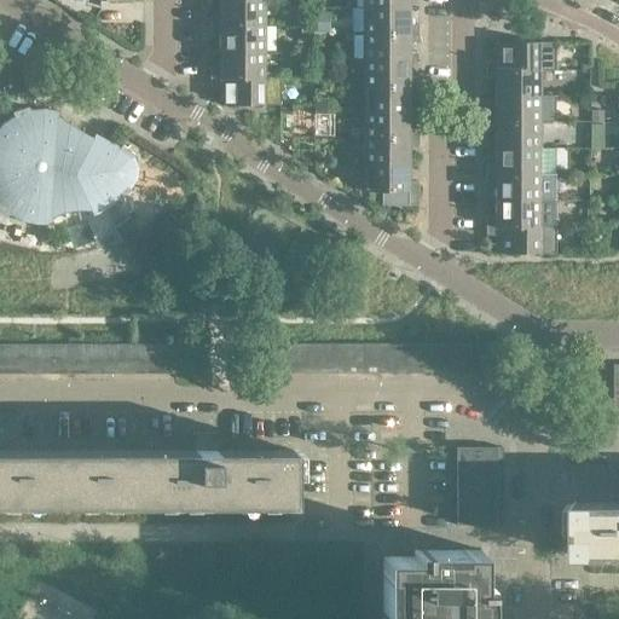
[(264,0),(218,0),(219,16),(209,16),(209,25),(264,25),(264,0)]
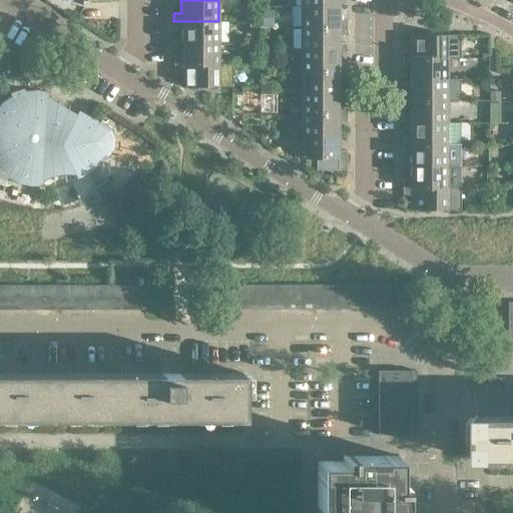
[(301,6),(301,28),(346,28),(346,20),(338,20),(338,6),(301,6)]
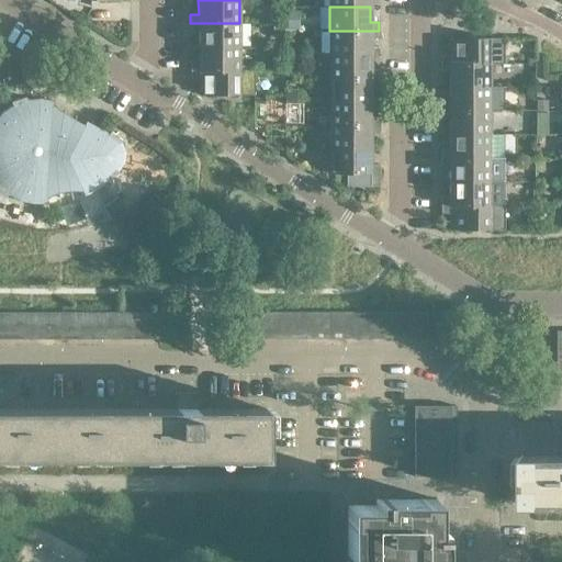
[(298,12),(284,12),(284,18),(284,31),(295,31),(298,31),(298,12)]
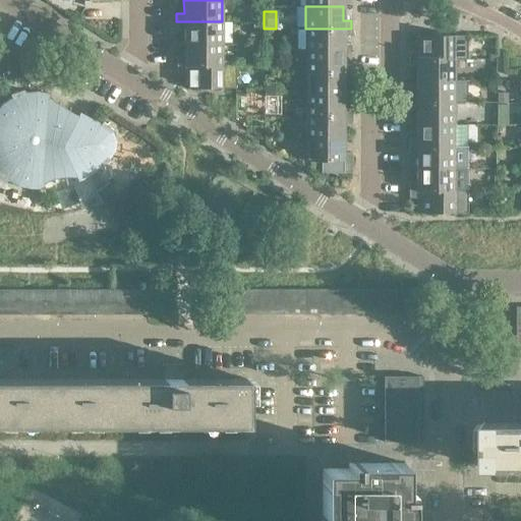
[(222,21),(176,21),(176,29),(184,29),(184,43),(222,43),(222,21)]
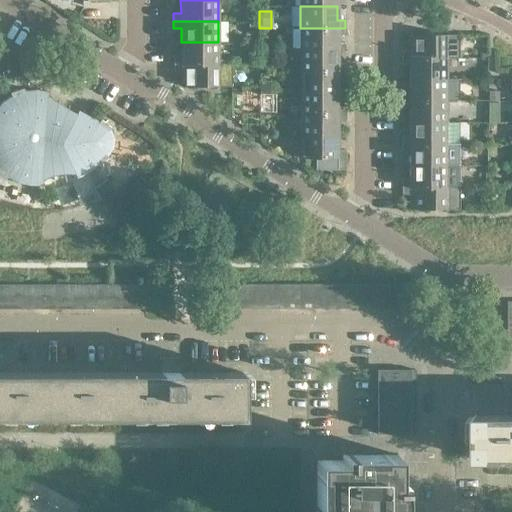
[(300,28),(300,49),(337,49),(337,35),(345,35),(345,28),(300,28)]
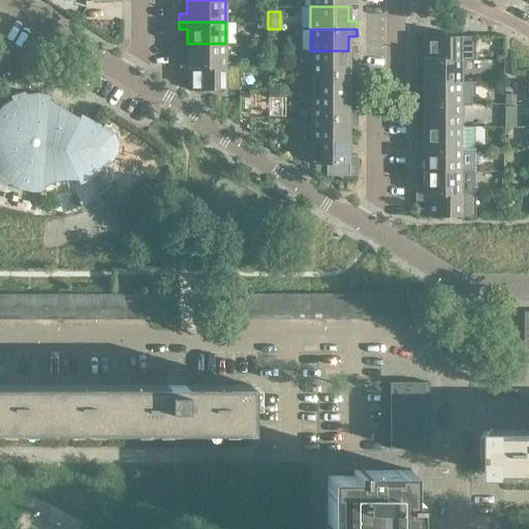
[(414,52),(414,59),(461,59),(461,60),(474,60),(474,36),(423,36),(423,52),(414,52)]
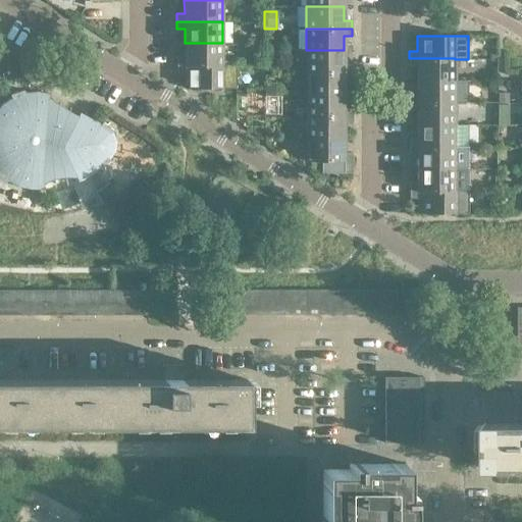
[(222,43),(185,43),(185,57),(176,57),(176,64),(222,64),(222,43)]
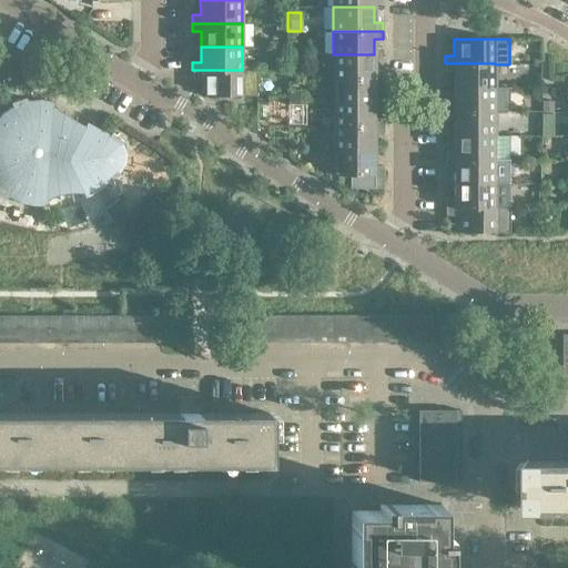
[(333,54),(333,79),(383,79),(383,70),(374,70),(374,54),(333,54)]
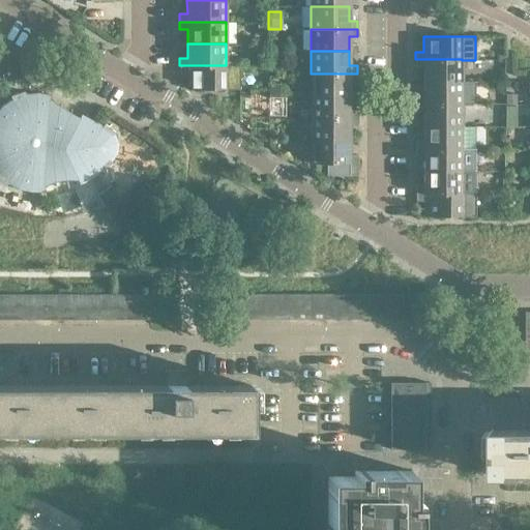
[(498,57),(481,62),(486,76),(502,70),(498,57)]
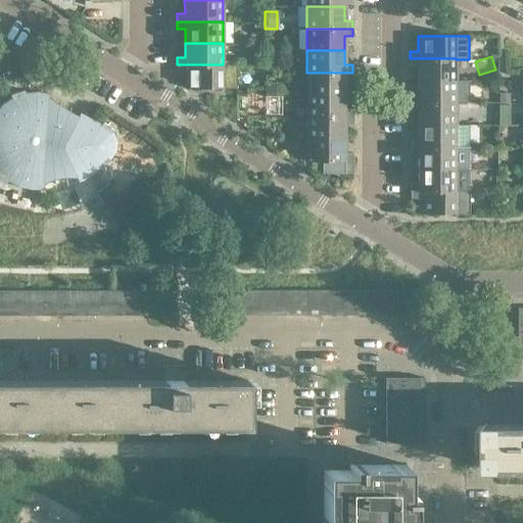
[(456,58),(410,58),(410,66),(418,66),(418,81),(456,81),(456,59),(456,58)]
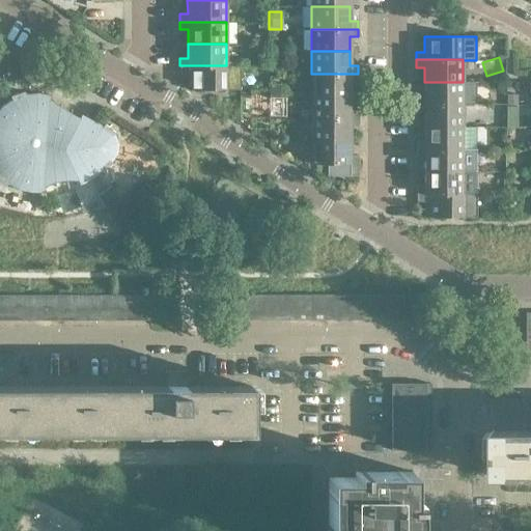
[(179,65),(179,74),(188,74),(188,89),(240,90),(240,65),(226,65),(179,65)]
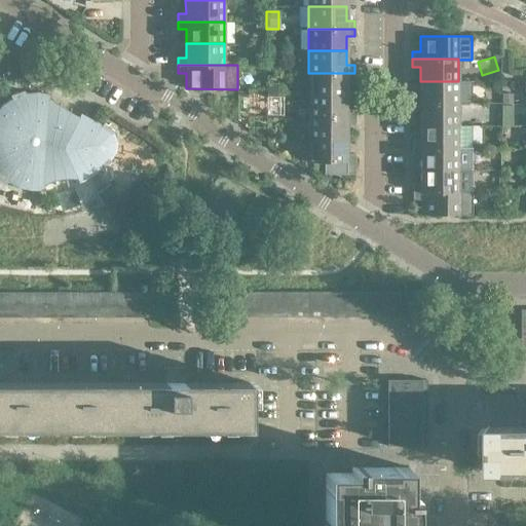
[(308,73),(308,95),(346,95),(346,80),(354,80),(354,73),(308,73)]
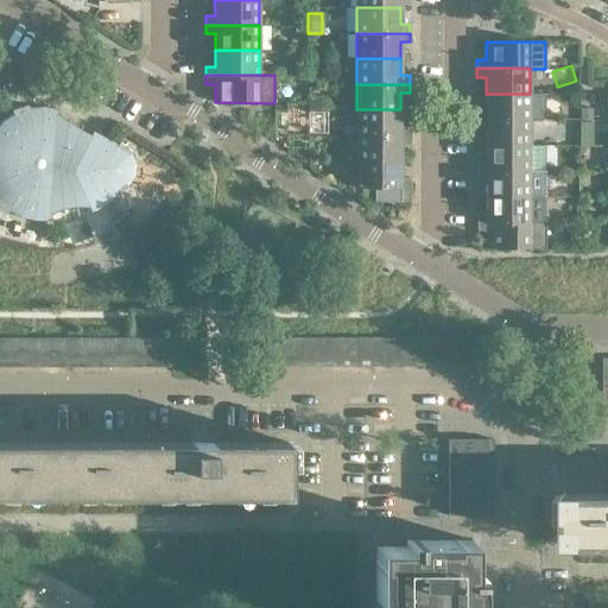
[(486,111),(476,111),(476,119),(530,119),(543,119),(543,94),(530,94),(486,94),(486,111)]
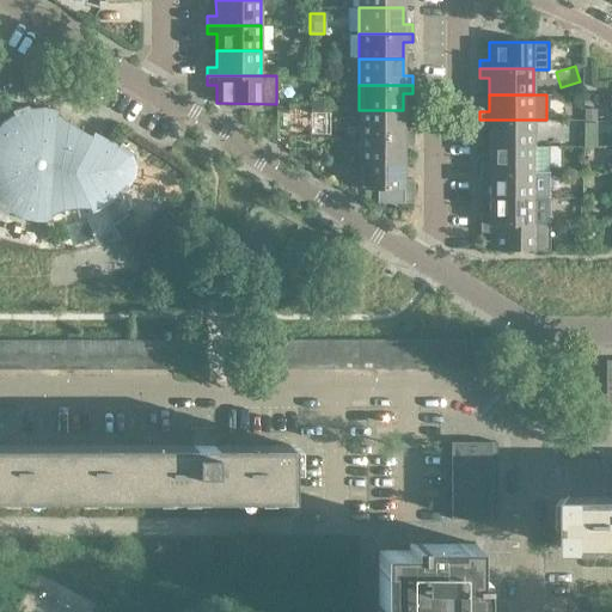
[(323,97),(310,97),(310,110),(323,110),(323,97)]
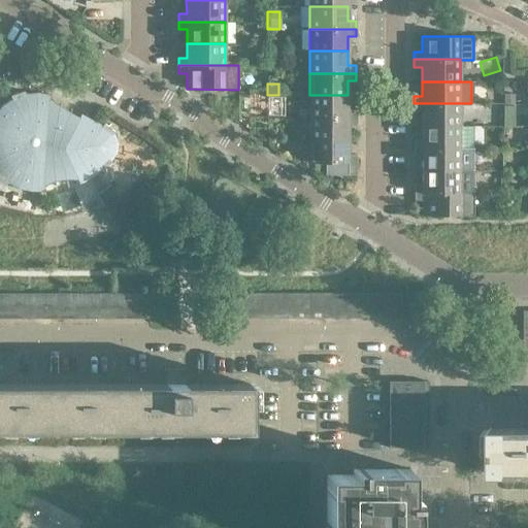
[(25,97),(24,91),(9,96),(13,101),(3,108),(0,111),(0,179),(5,185),(9,179),(19,185),(29,187),(43,188),(44,175),(52,174),(63,170),(70,166),(76,179),(88,173),(97,166),(101,172),(111,162),(110,161),(106,159),(111,152),(112,144),(108,135),(113,133),(114,132),(103,123),(99,128),(89,124),(78,118),(77,119),(69,113),(55,107),(48,106),(50,99),(36,97),(25,97)]
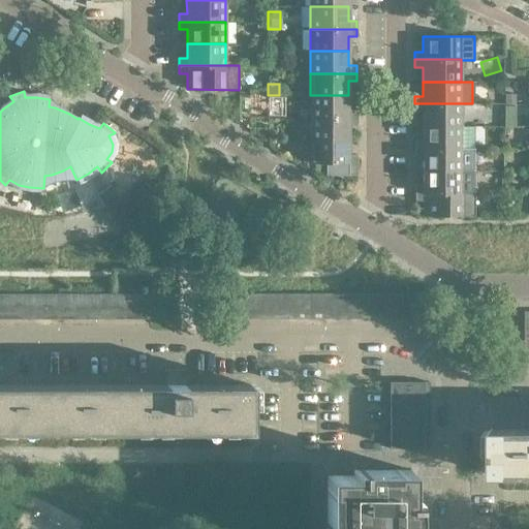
[(515,94),(504,94),(504,103),(515,103),(515,94)]
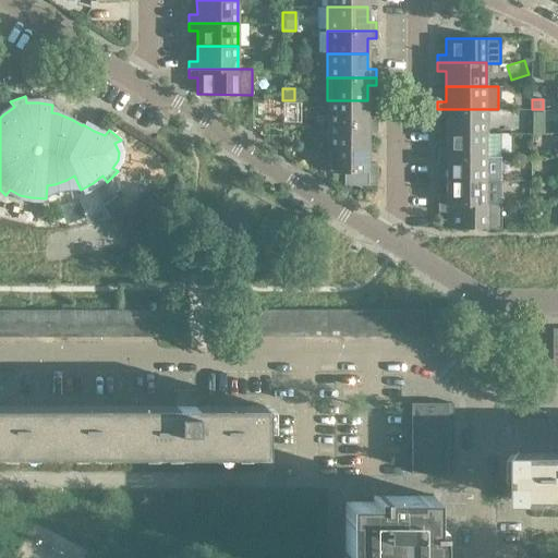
[(327,100),(327,124),(376,124),(376,116),(367,116),(367,100),(327,100)]
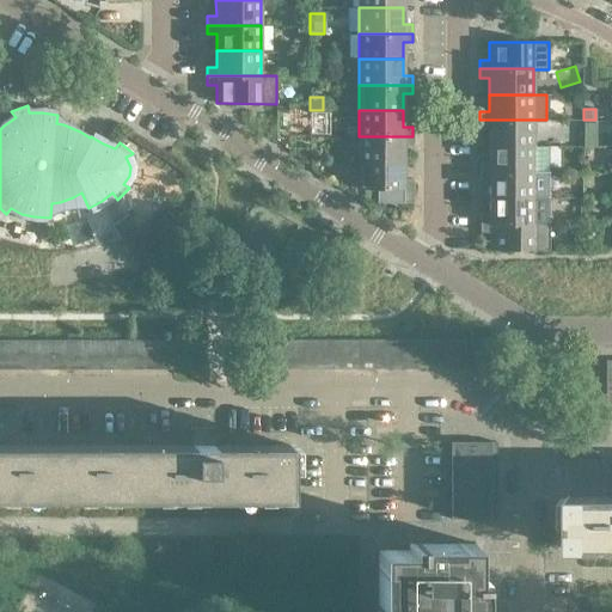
[(533,120),(479,120),(479,129),(489,129),(489,146),(533,146),(533,120)]
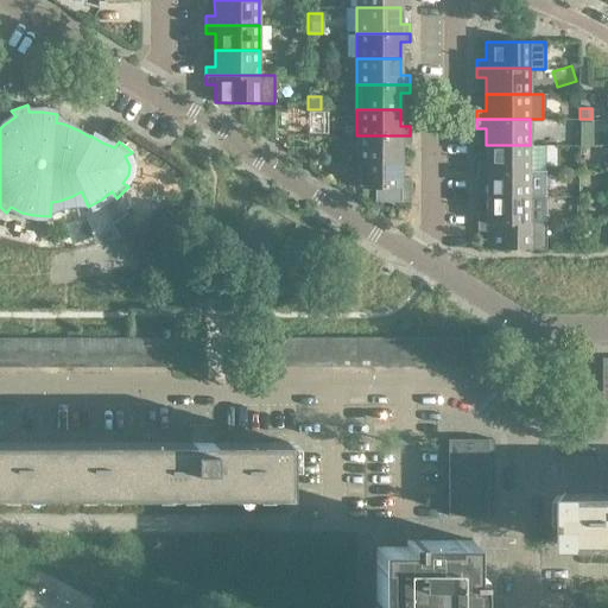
[(578,133),(578,145),(591,145),(591,133),(578,133)]
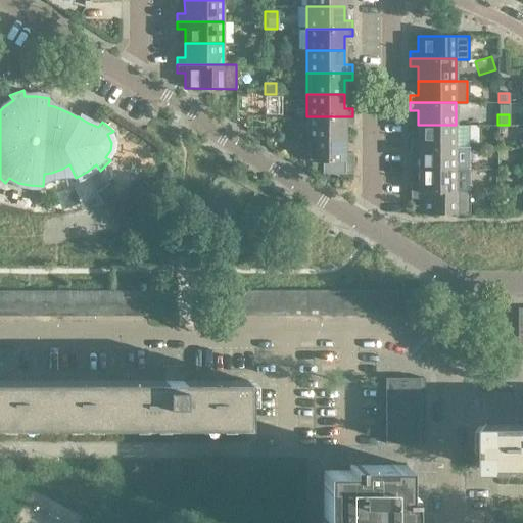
[(306,116),(306,139),(344,139),(344,124),(352,124),(352,116),(306,116)]
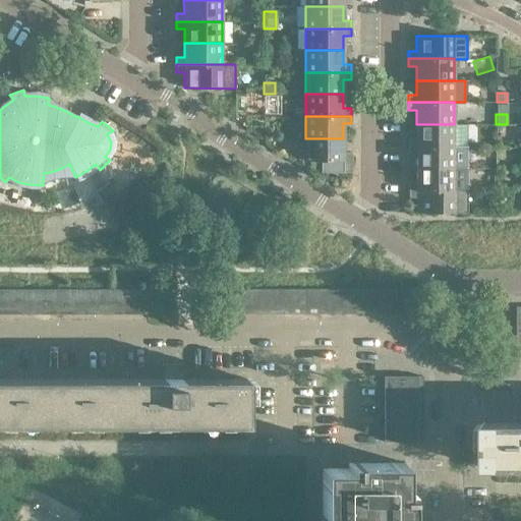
[(416,138),(408,138),(408,146),(466,146),(466,124),(454,124),(416,124),(416,138)]
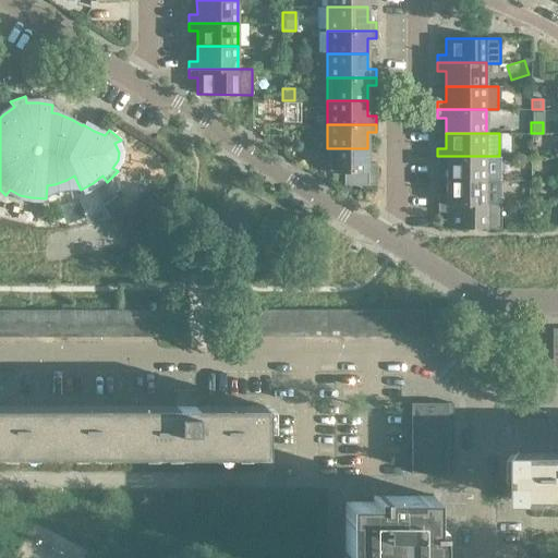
[(367,148),(327,148),(327,172),(343,172),(343,185),(376,185),(376,164),(367,164),(367,148)]
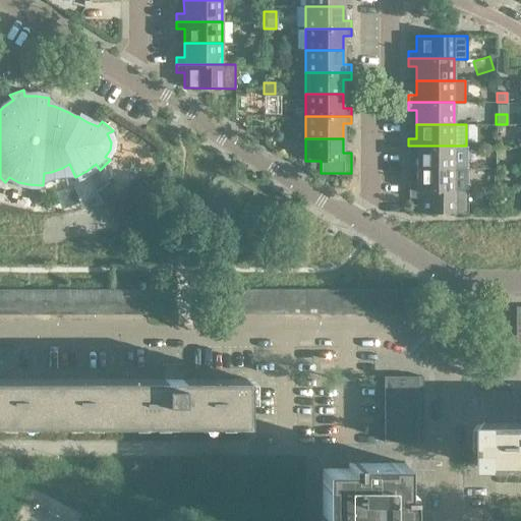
[(466,146),(408,146),(408,154),(416,154),(416,168),(467,168),(467,146),(466,146)]
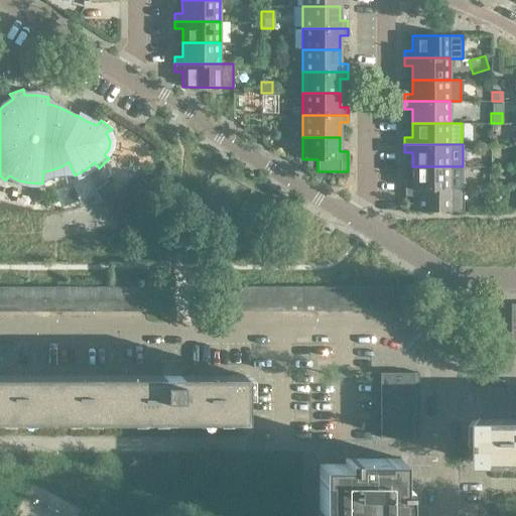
[(412,180),(404,180),(404,188),(449,188),(449,187),(463,187),(463,166),(412,166),(412,180)]
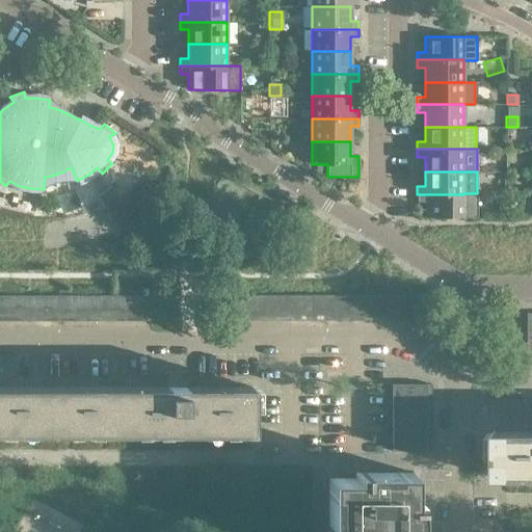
[(110,186),(97,196),(106,210),(121,200),(110,186)]
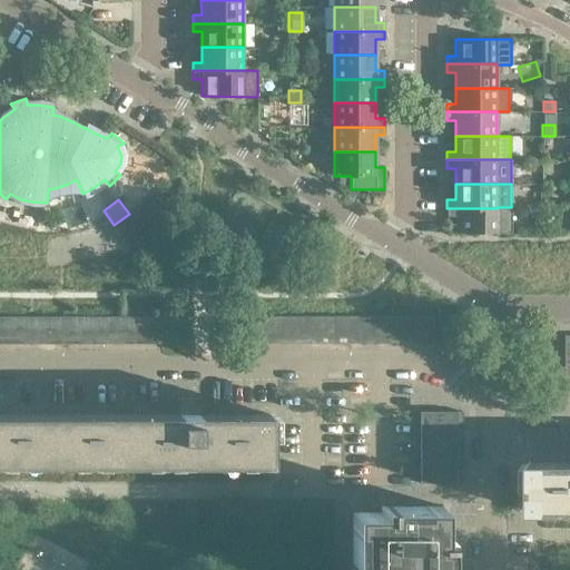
[(497,208),(446,208),(446,216),(455,216),(455,233),(511,233),(511,208),(497,208)]
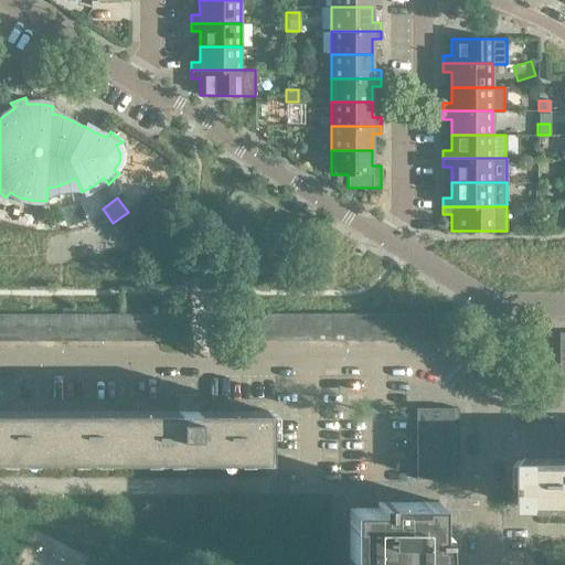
[(14,313),(1,313),(1,340),(14,340),(14,313)]
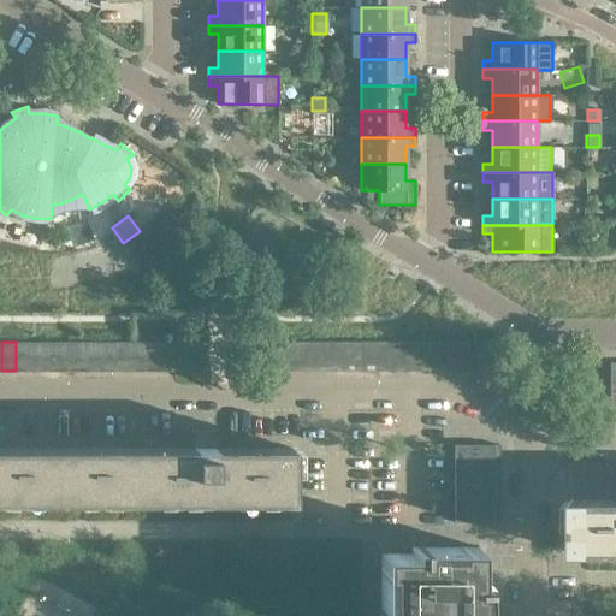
[(30,342),(16,342),(16,371),(30,371),(30,342)]
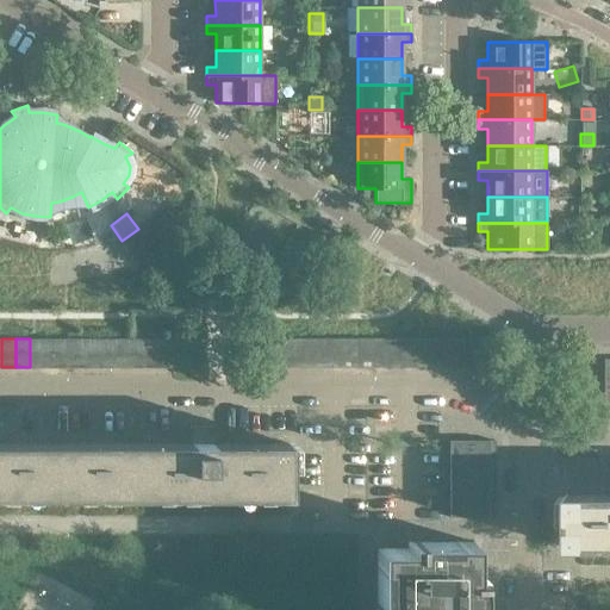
[(44,338),(30,338),(30,367),(44,367),(44,338)]
